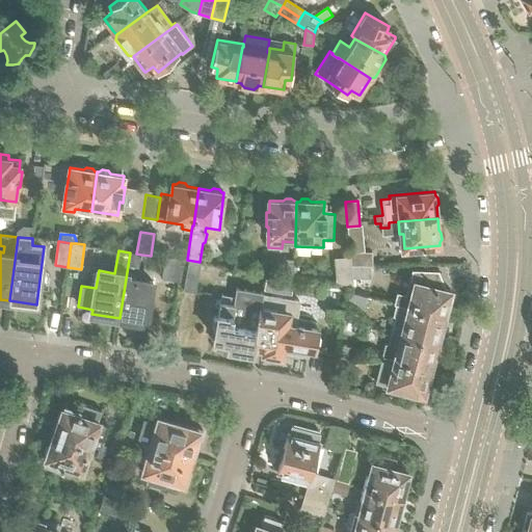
[(373,266),(373,251),(349,251),(350,257),(351,266),(371,266),(373,266)]
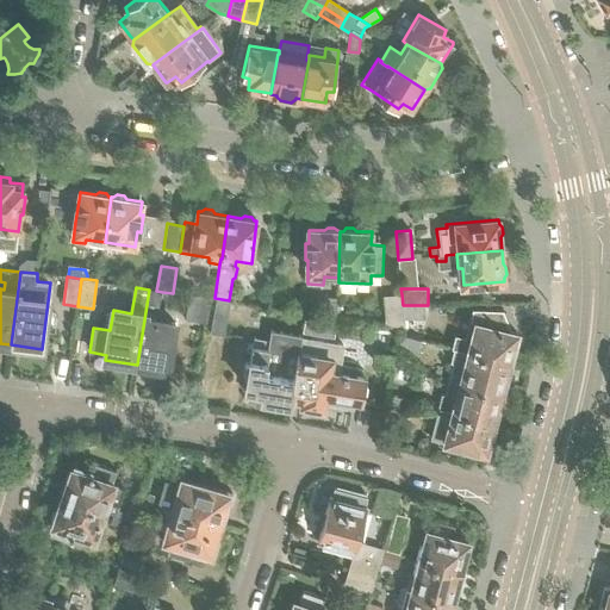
[(157,321),(162,292),(156,291),(149,290),(137,365),(168,369),(175,324),(157,321)]
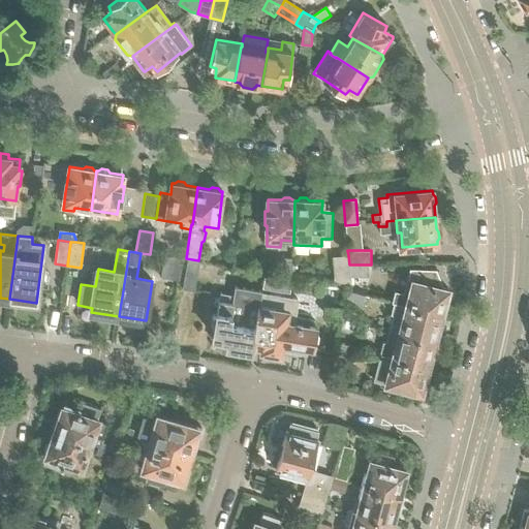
[(178,280),(182,258),(165,255),(161,277),(178,280)]
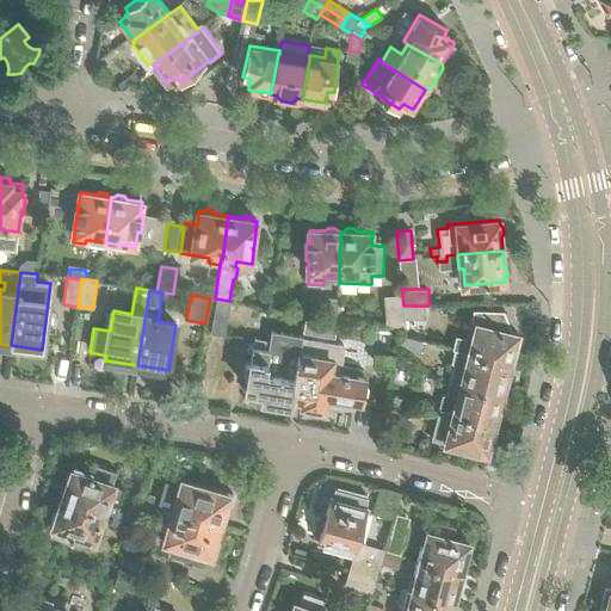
[(406,320),(403,306),(402,295),(384,296),(387,325),(406,327),(406,320)]
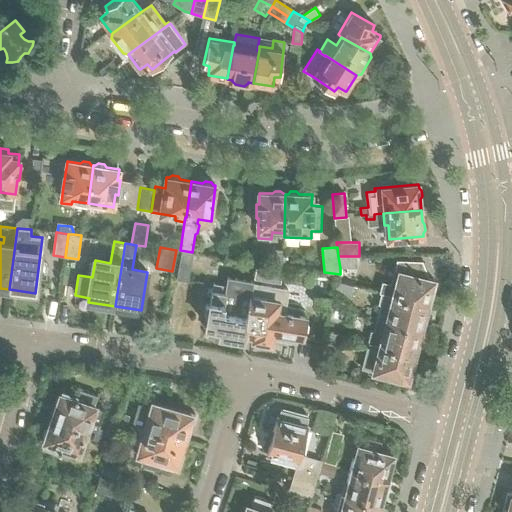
[(189,282),(194,253),(182,251),(177,280),(189,282)]
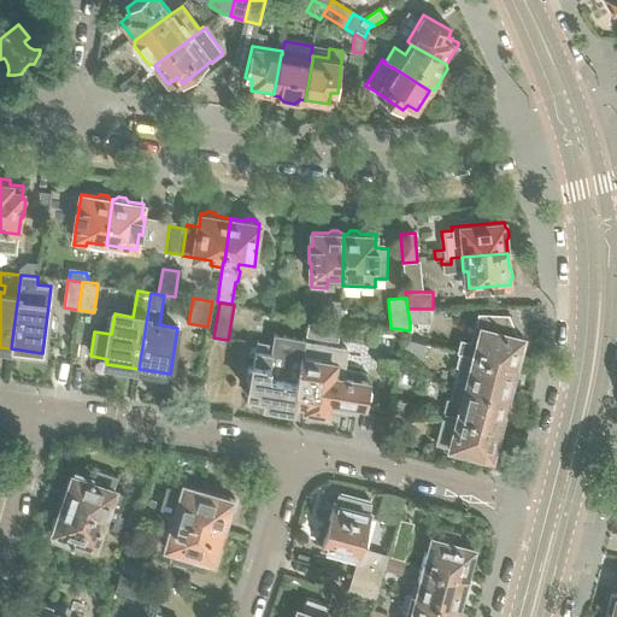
[(430,323),(430,309),(407,309),(410,323),(430,323)]
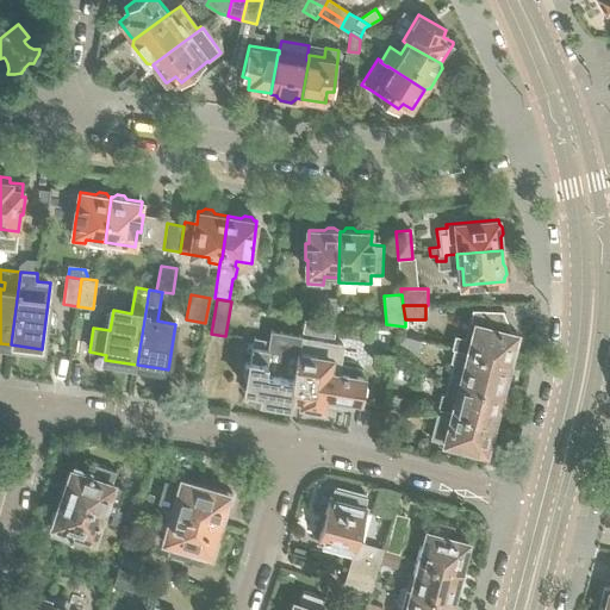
[(516,349),(518,341),(516,337),(517,334),(475,324),(472,341),(466,340),(464,352),(509,363),(512,350),(516,349)]
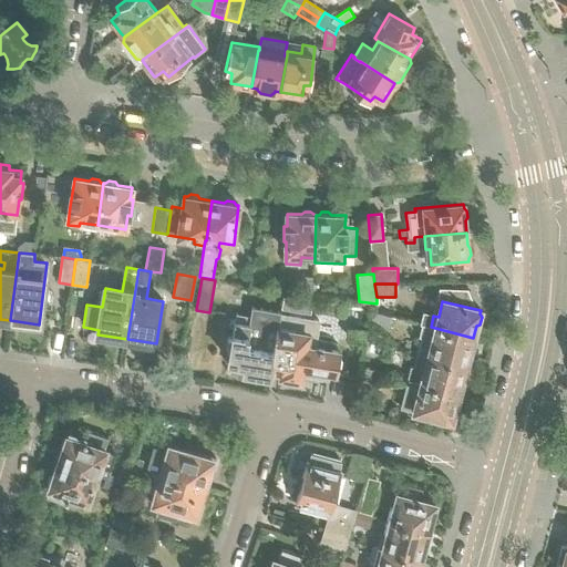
[(270,373),(280,315),(280,312),(253,308),(251,316),(236,313),(233,336),(228,334),(225,349),(232,350),(228,366),(240,368),(240,369),(249,370),(248,374),(263,377),(264,373),(270,373)]
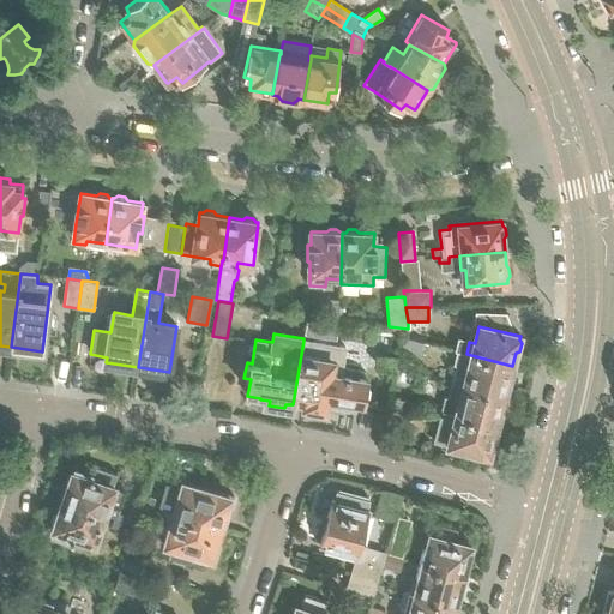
[(421,354),(423,342),(405,337),(402,349),(421,354)]
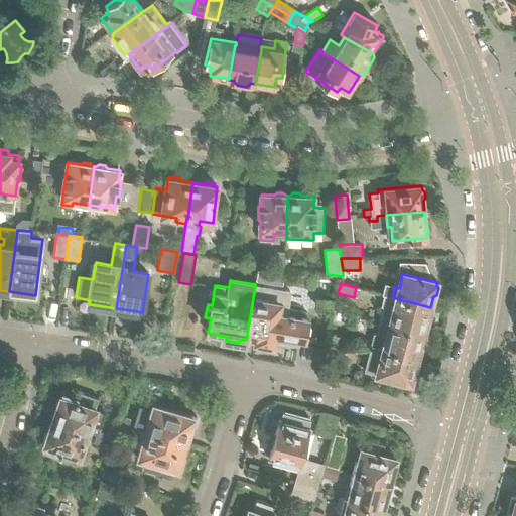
[(307,323),(308,313),(288,310),(290,291),(255,286),(246,340),(257,342),(257,346),(271,349),(272,345),(275,346),(276,342),(298,346),(299,340),(304,341),(304,336),(305,336),(310,334),(311,327),(309,323),(307,323)]
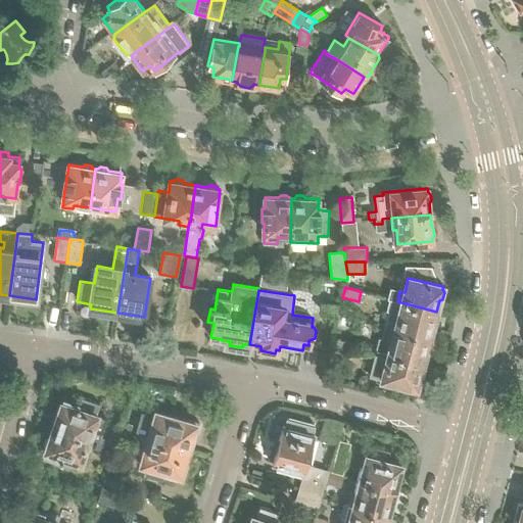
[(434,323),(436,312),(397,301),(389,299),(386,311),(389,312),(385,326),(430,337),(431,334),(434,332),(435,326),(434,323)]
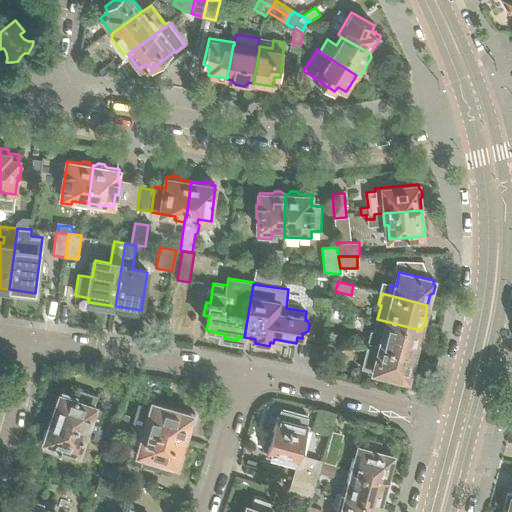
[(422,336),(420,333),(421,330),(377,319),(374,332),(371,331),(368,343),(415,355),(417,344),(420,342),(422,336)]
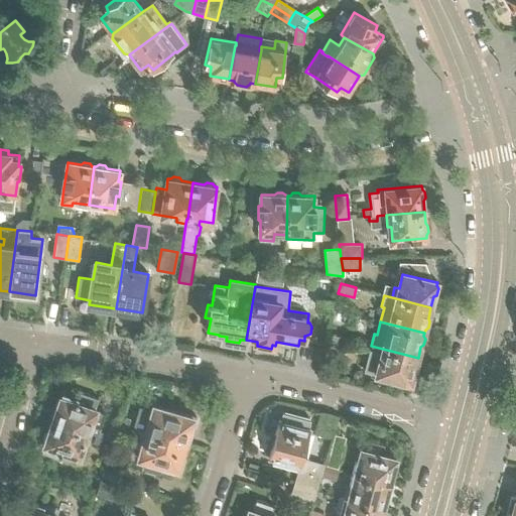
[(339,359),(344,338),(334,335),(328,357),(339,359)]
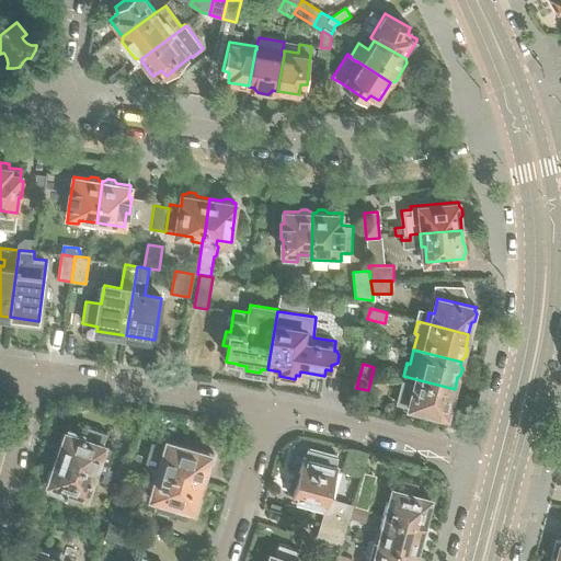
[(451,401),(455,389),(403,376),(395,373),(393,378),(402,380),(397,403),(447,416),(448,413),(451,411),(453,404),(451,401)]
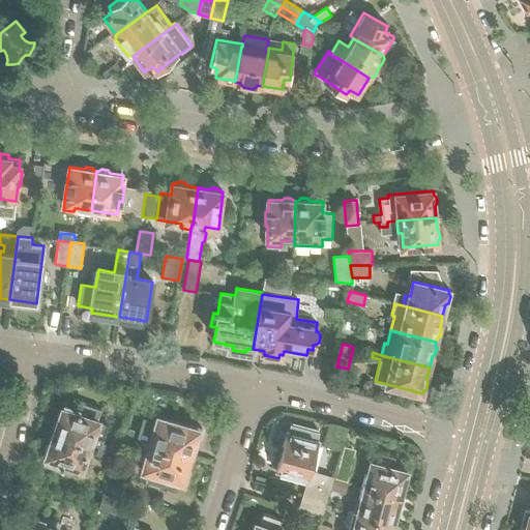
[(102,443),(109,424),(97,420),(100,409),(83,403),(80,411),(64,406),(63,410),(59,412),(57,418),(59,421),(56,433),(90,444),(98,447),(114,452),(116,453),(119,443),(120,440),(114,438),(111,446),(102,443)]
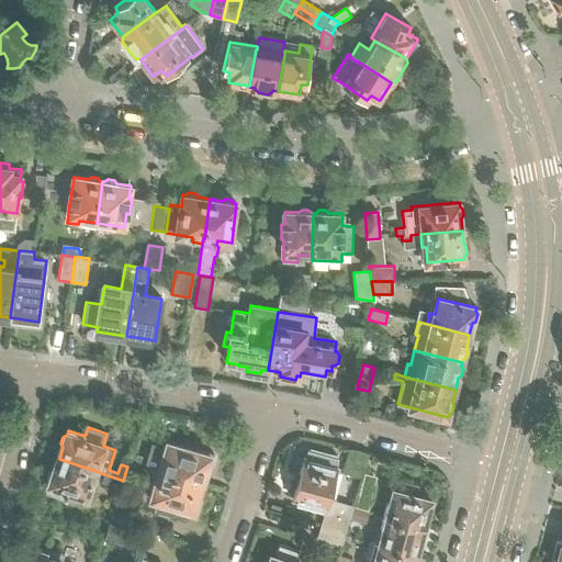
[(133,450),(132,452),(143,457),(141,464),(150,468),(160,470),(203,483),(206,470),(210,470),(214,454),(208,453),(208,454),(168,442),(167,447),(153,442),(148,454),(133,450)]
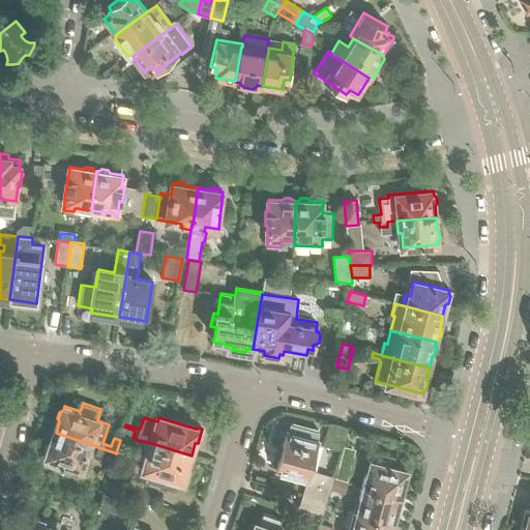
[(312,471),(319,441),(318,441),(320,432),(291,424),(288,433),(287,433),(282,451),(281,451),(276,465),(278,465),(276,471),(307,479),(308,480),(312,471)]
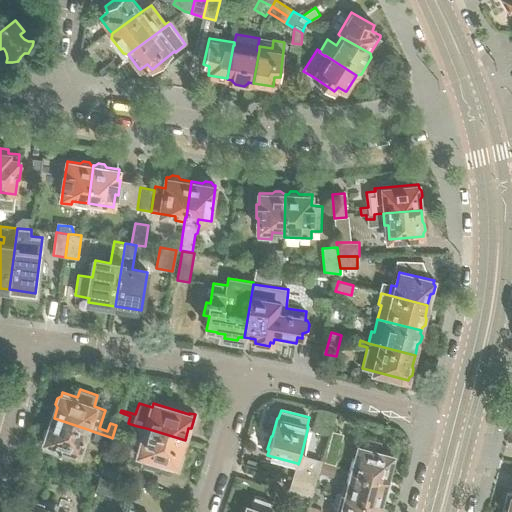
[(128,423),(130,416),(120,412),(118,420),(128,423)]
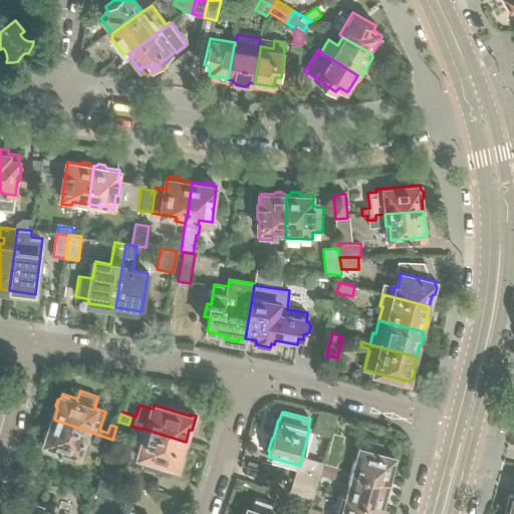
[(79,454),(87,431),(54,420),(50,430),(46,432),(44,438),(46,442),(44,446),(60,451),(62,448),(79,454)]
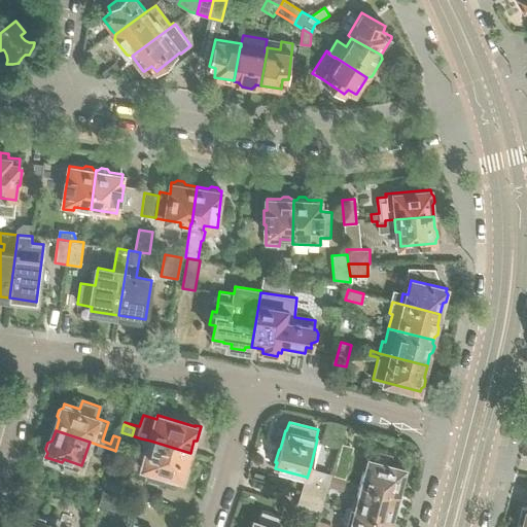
[(129,444),(132,435),(121,432),(119,437),(118,441),(129,444)]
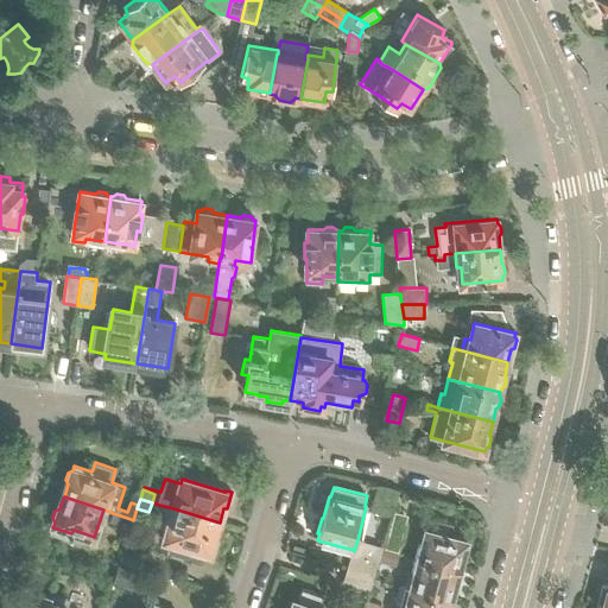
[(214,555),(219,538),(215,537),(220,523),(173,508),(163,506),(160,510),(158,514),(156,519),(156,524),(157,529),(166,531),(164,539),(169,542),(165,556),(191,563),(196,550),(214,555)]
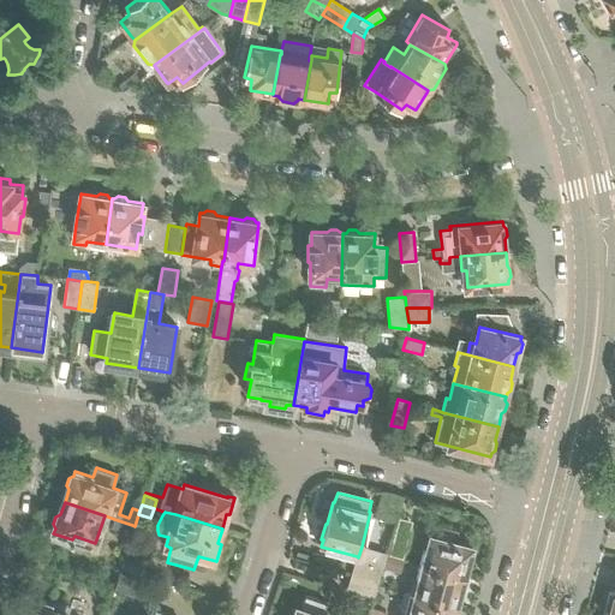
[(404,560),(413,521),(399,518),(388,555),(404,560)]
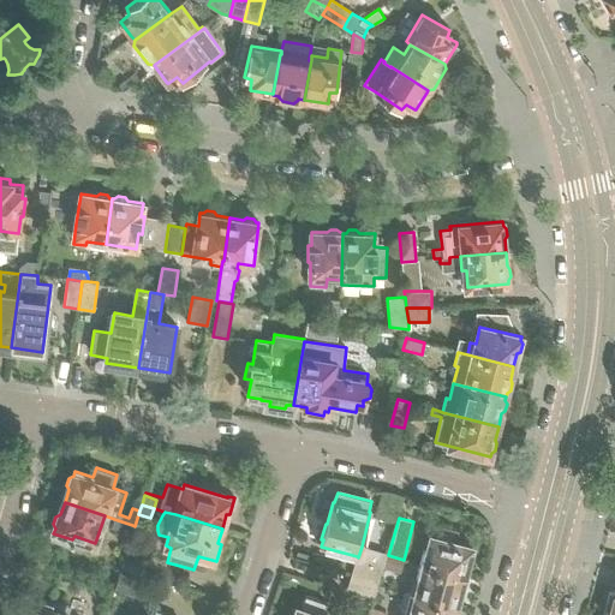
[(129,535),(132,525),(114,519),(112,529),(129,535)]
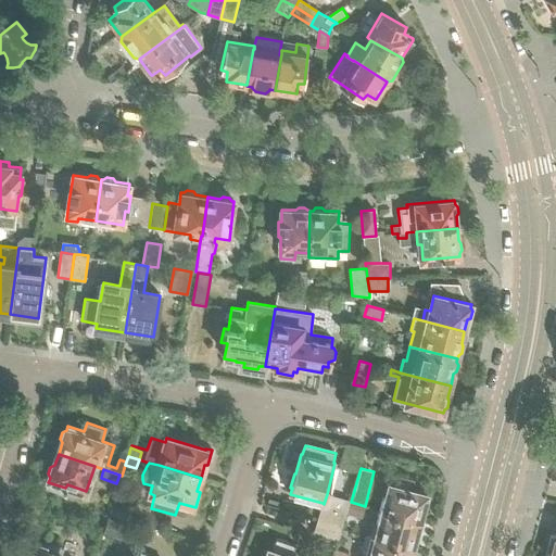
[(426,507),(428,501),(426,497),(427,494),(412,490),(415,479),(393,474),(386,500),(384,498),(381,510),(419,521),(422,509),(426,507)]
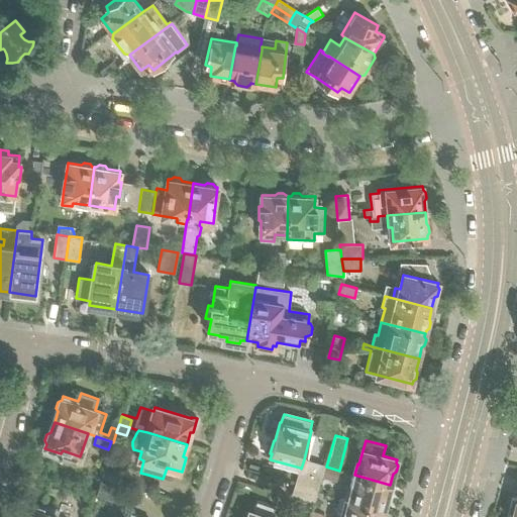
[(318,490),(322,478),(325,468),(325,466),(304,459),(301,469),(300,468),(296,483),(318,490)]
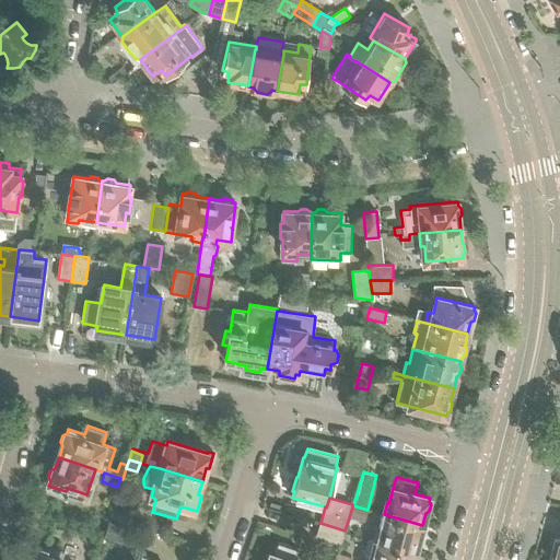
[(365,522),(368,511),(352,506),(349,517),(365,522)]
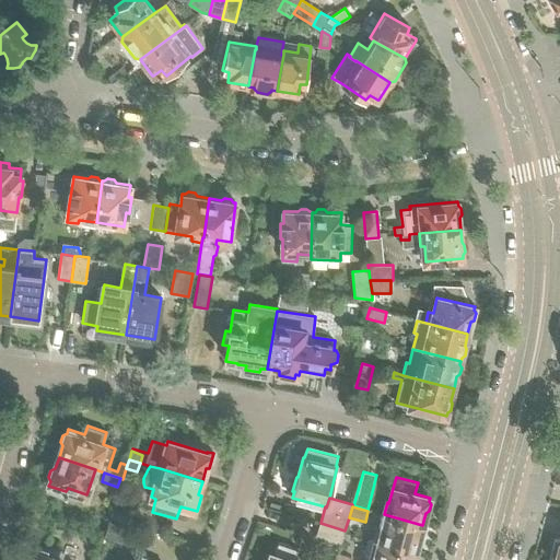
[(420,537),(422,525),(384,514),(381,527),(383,528),(380,541),(416,552),(417,549),(420,547),(421,540),(420,537)]
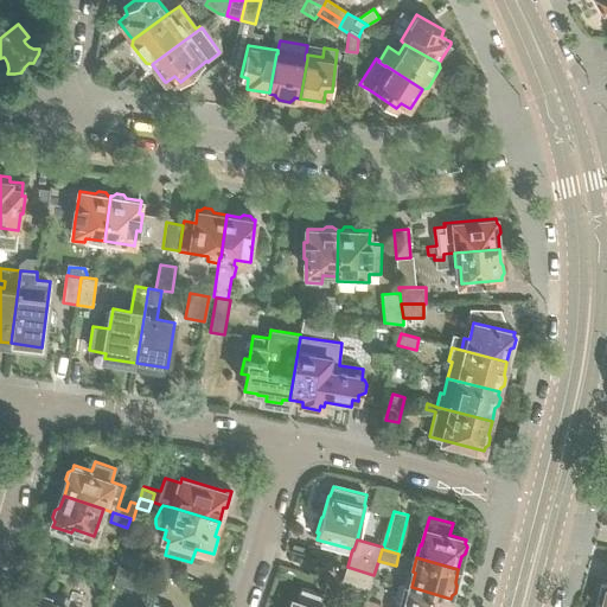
[(139,592),(145,570),(119,563),(113,583),(139,592)]
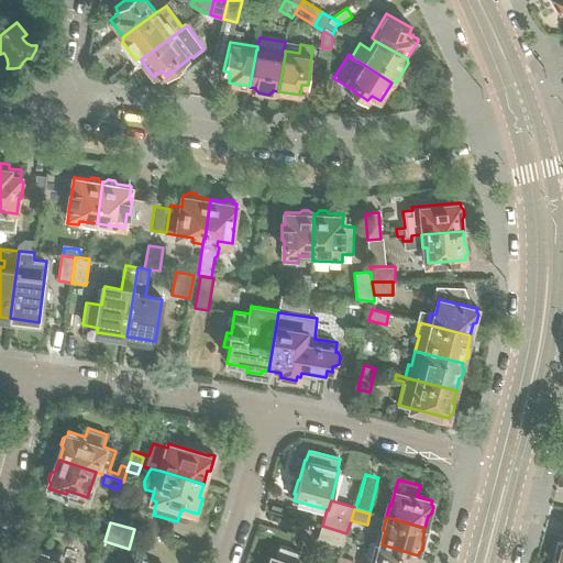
[(322,526),(318,540),(343,547),(346,536),(346,533),(322,526)]
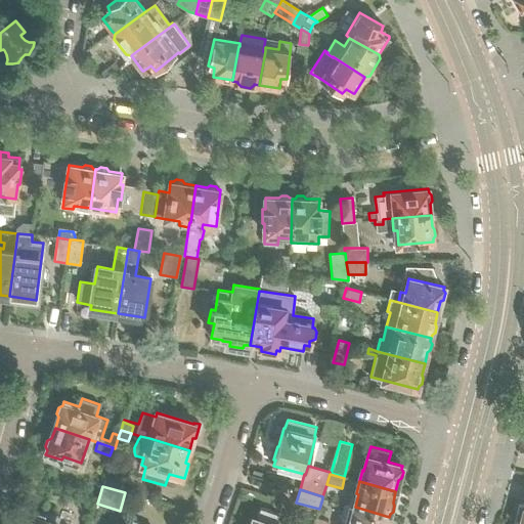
[(389,523),(390,523),(388,520),(389,517),(355,507),(355,508),(345,506),(341,519),(349,521),(348,523),(389,523)]
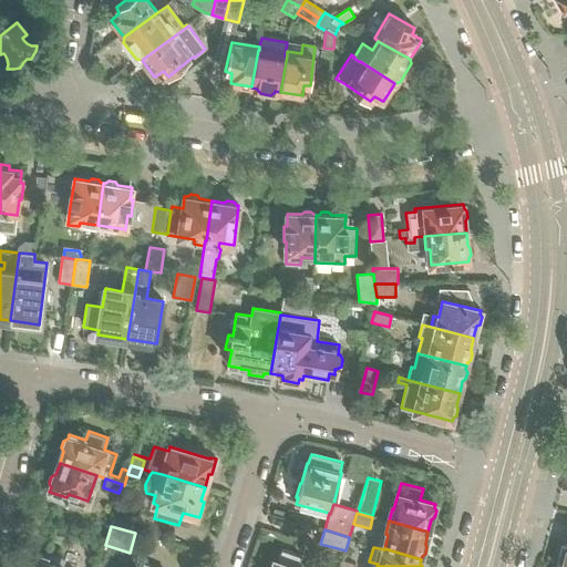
[(298,566),(302,557),(282,550),(278,562),(275,560),(272,566),(298,566)]
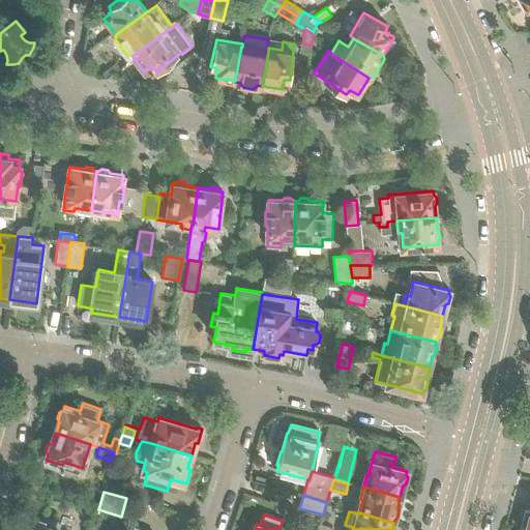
[(57,529),(42,525),(43,521),(27,516),(25,520),(22,522),(20,528),(20,529),(57,529)]
